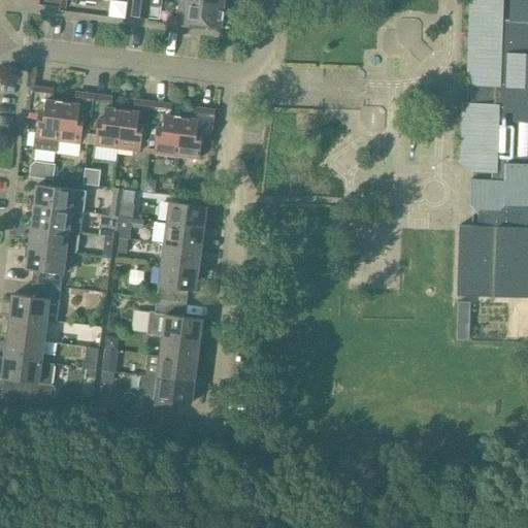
[(133,0),(131,15),(147,18),(150,0),(133,0)]
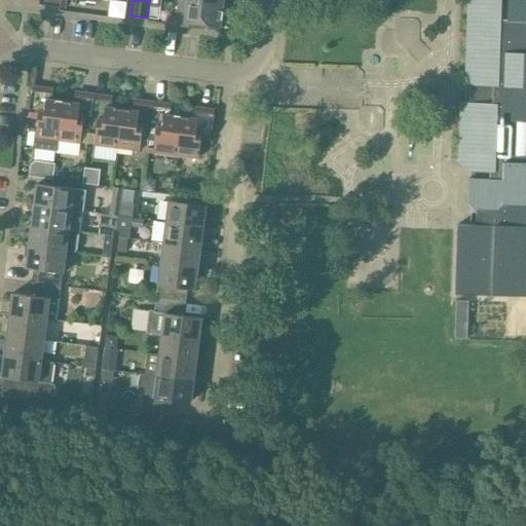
[(223,4),(190,0),(179,0),(177,26),(200,29),(201,25),(220,27),(223,4)]
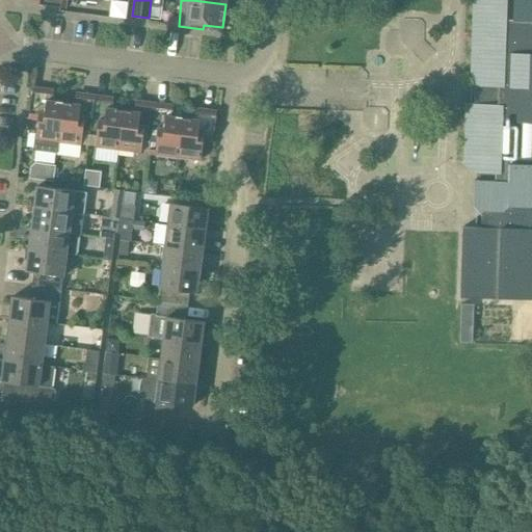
[(531,0),(474,0),(472,85),(475,85),(474,104),(467,104),(464,164),(473,173),(479,173),(479,180),(475,180),(474,206),(481,214),(482,214),(501,215),(510,206),(520,206),(531,206),(531,0)]
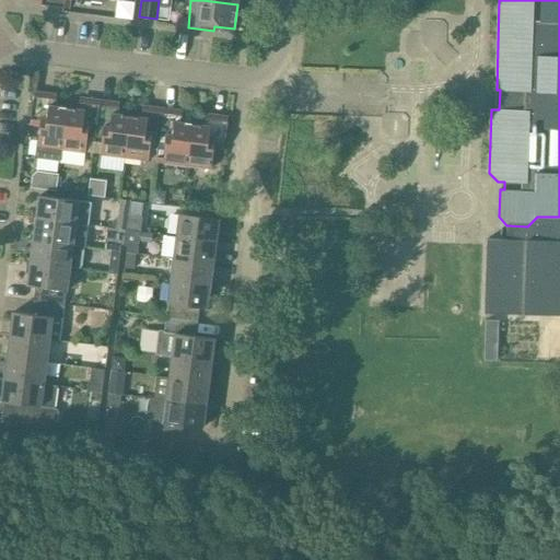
[(61,149),(67,107),(50,105),(51,93),(35,91),(31,124),(41,125),(36,159),(61,162),(62,149),(61,149)]
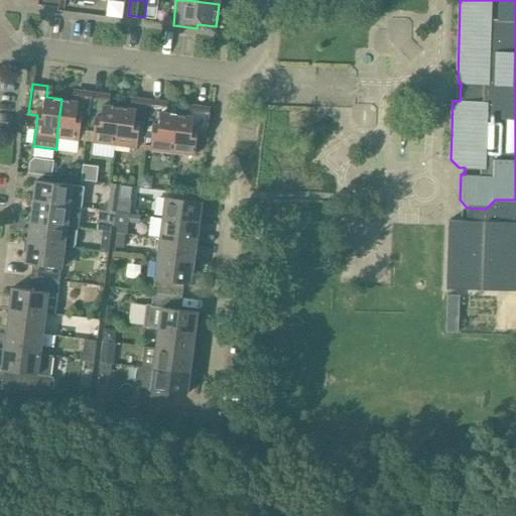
[(88,130),(92,92),(79,90),(78,101),(61,99),(56,137),(57,137),(79,140),(81,129),(88,130)]
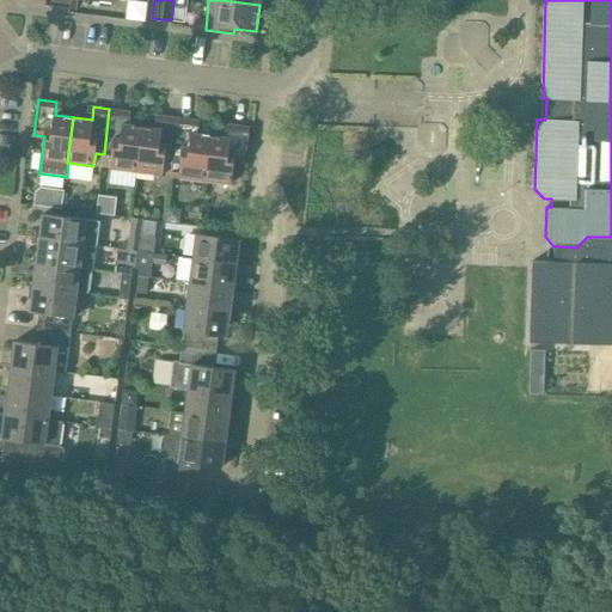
[(136,172),(142,127),(123,124),(126,111),(109,109),(104,154),(111,154),(110,169),(136,172)]
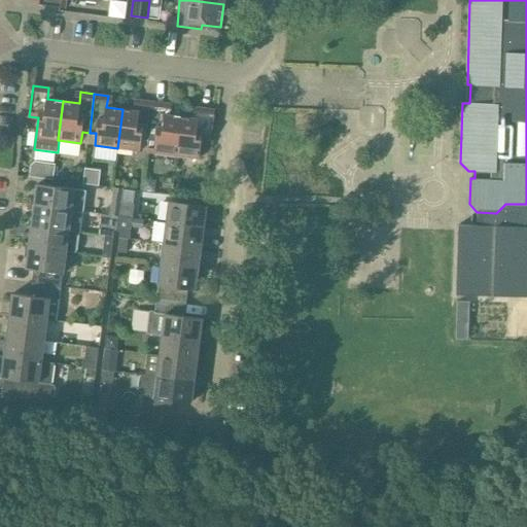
[(148,140),(153,102),(140,100),(138,111),(123,109),(117,148),(140,151),(141,139),(148,140)]
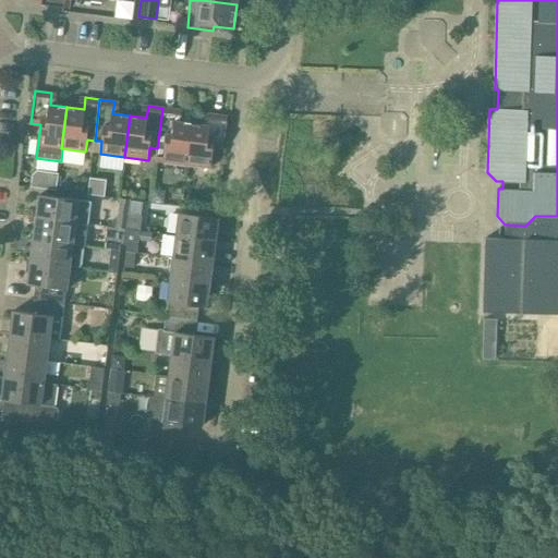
[(157,148),(156,161),(162,162),(187,165),(192,123),(176,121),(177,110),(162,108),(157,148)]
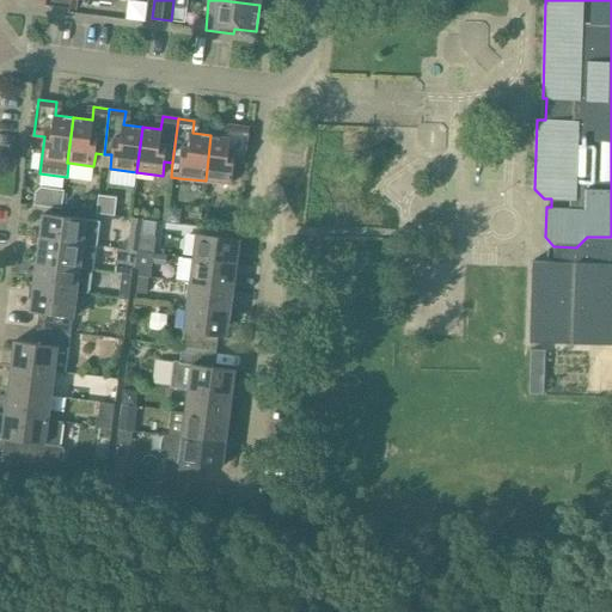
[(210,135),(206,181),(231,184),(234,161),(245,163),(250,128),(231,126),(230,138),(210,135)]
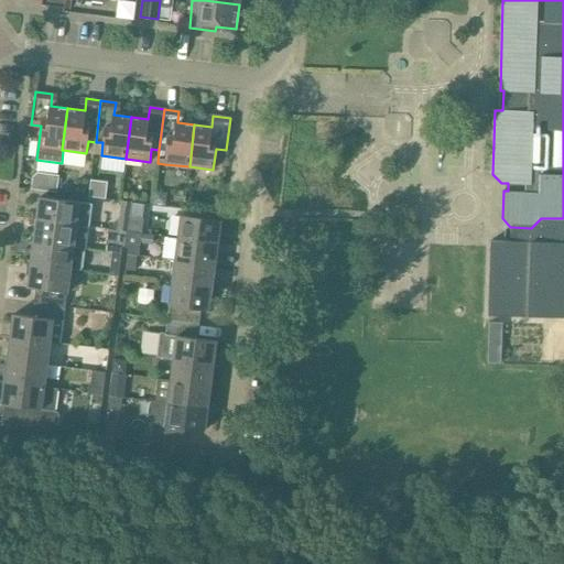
[(46,179),(44,191),(56,193),(58,176),(51,175),(46,179)]
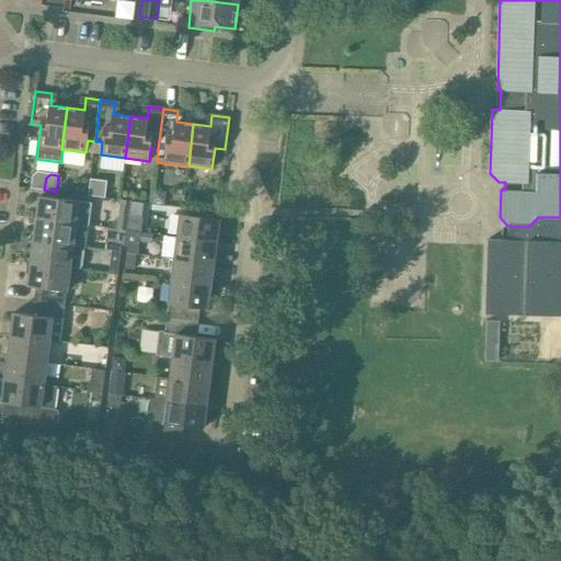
[(92,193),(109,194),(109,181),(93,180),(92,193)]
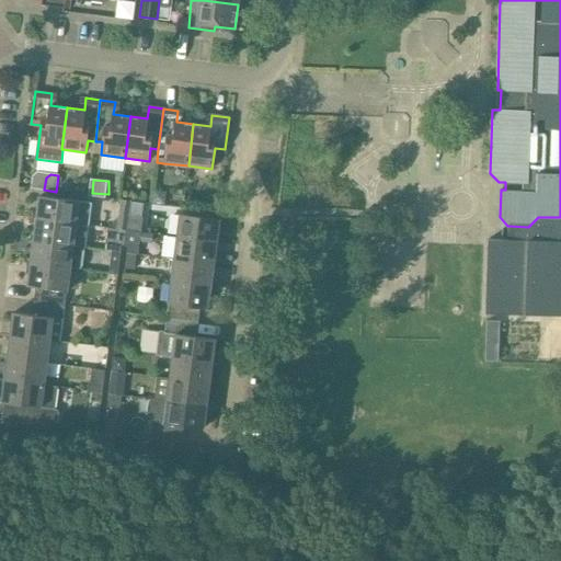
[(39,196),(36,218),(89,226),(92,203),(39,196)]
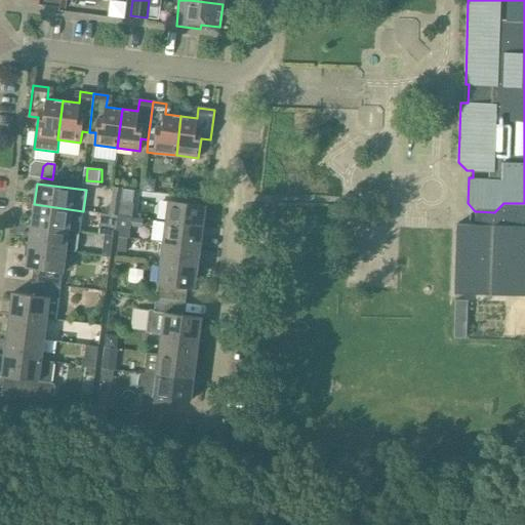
[(110,214),(118,215),(120,201),(122,189),(114,187),(110,214)]
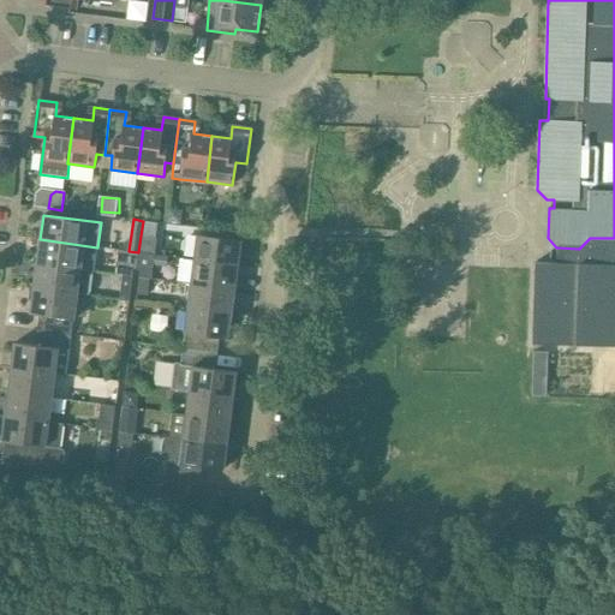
[(195,260),(237,264),(240,240),(197,234),(195,260)]
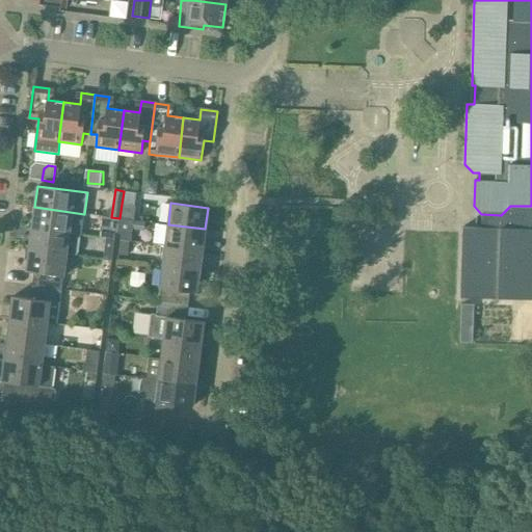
[(122,204),(120,218),(132,220),(134,206),(122,204)]
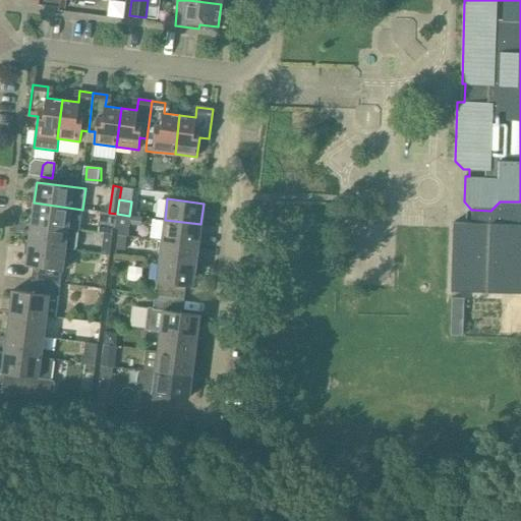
[(520,201),(509,201),(500,201),(490,211),(472,210),(472,223),(454,223),(451,292),(520,293),(520,201)]
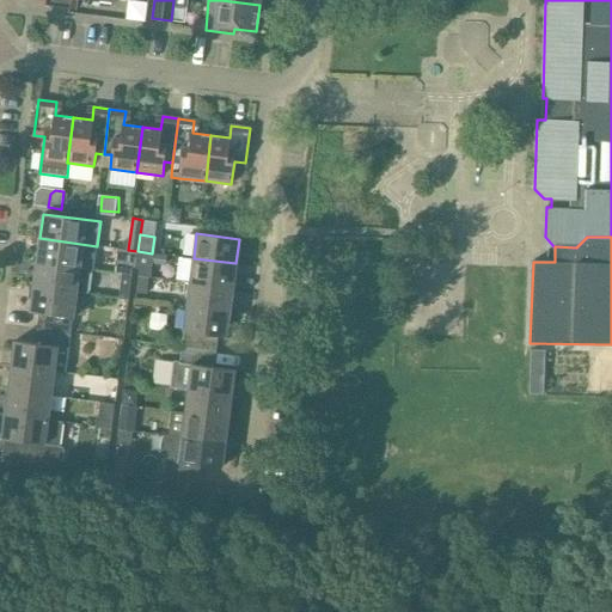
[(97,246),(40,238),(37,263),(92,270),(95,270),(97,246)]
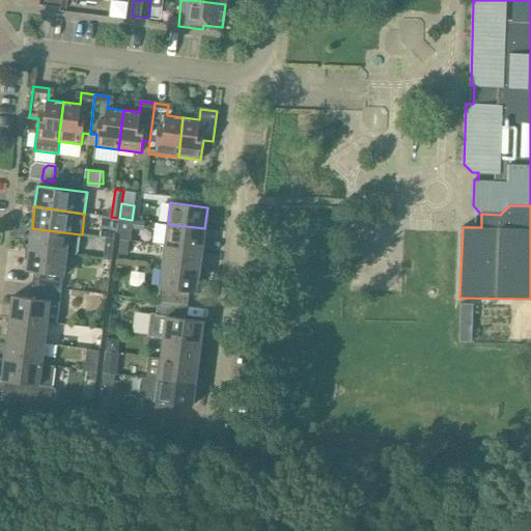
[(117,232),(119,218),(111,217),(109,231),(117,232)]
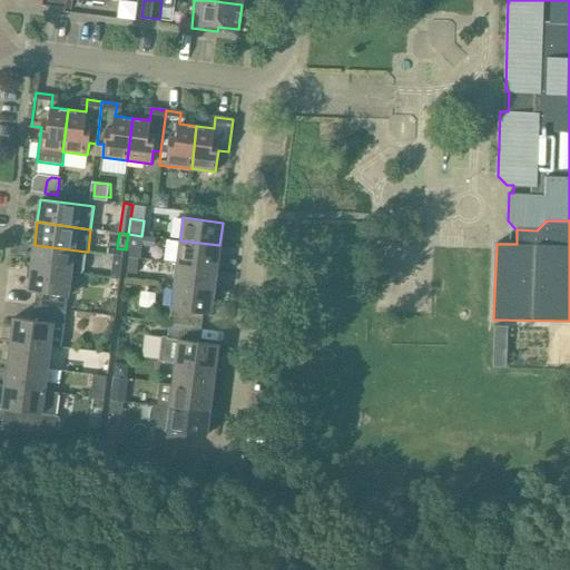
[(141,236),(128,234),(126,249),(130,249),(129,257),(138,258),(141,236)]
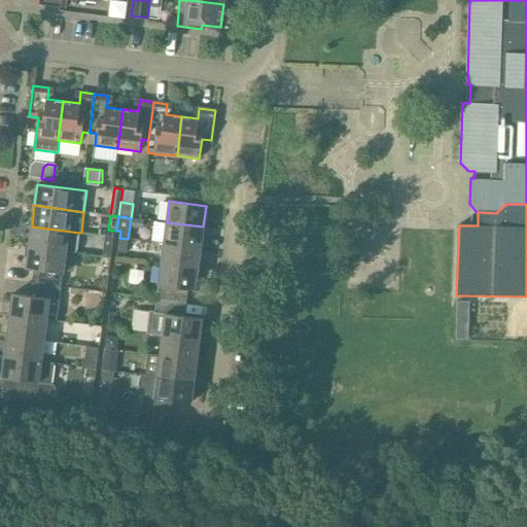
[(167,222),(164,243),(200,248),(203,226),(167,222)]
